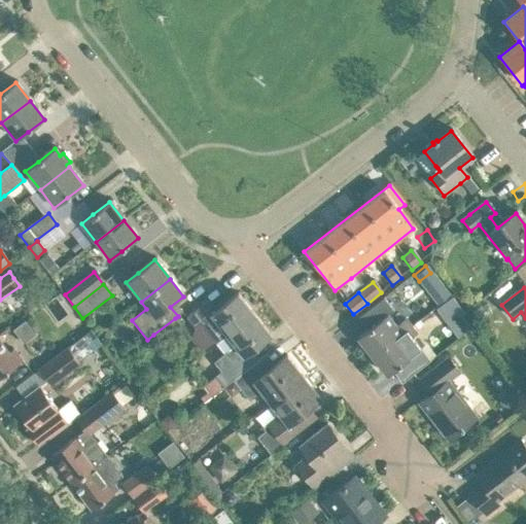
[(253,316),(237,294),(214,312),(207,302),(185,318),(195,329),(201,325),(216,345),(253,316)]
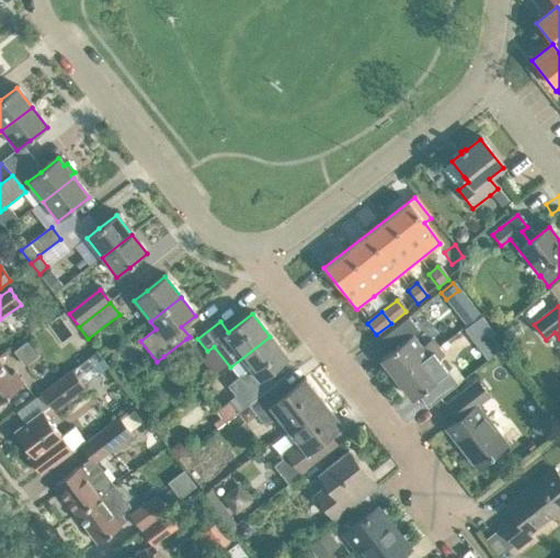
[(482,318),(466,331),(471,339),(489,326),(482,318)]
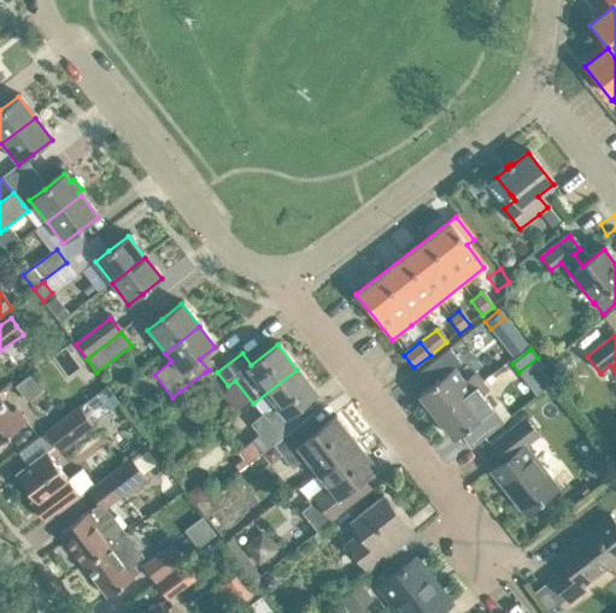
[(449,351),(418,375),(429,388),(418,396),(436,419),(481,384),(482,383),(475,375),(474,376),(463,384),(452,371),(461,365),(449,351)]
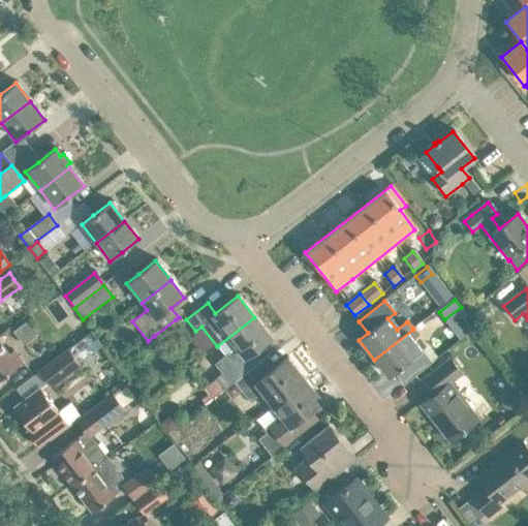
[(478,323),(493,317),(489,308),(474,314),(478,323)]
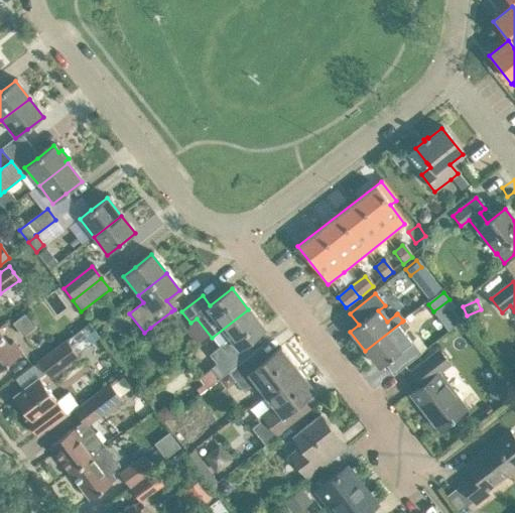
[(107,305),(89,312),(94,328),(112,321),(107,305)]
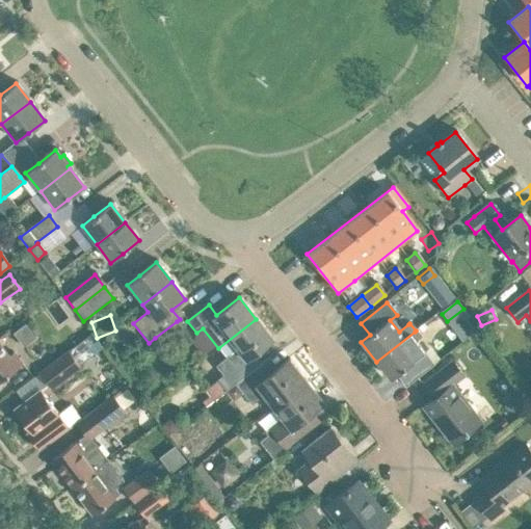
[(226,393),(258,368),(257,367),(249,358),(272,339),(256,319),(218,348),(227,359),(215,367),(222,376),(217,381),(226,393)]
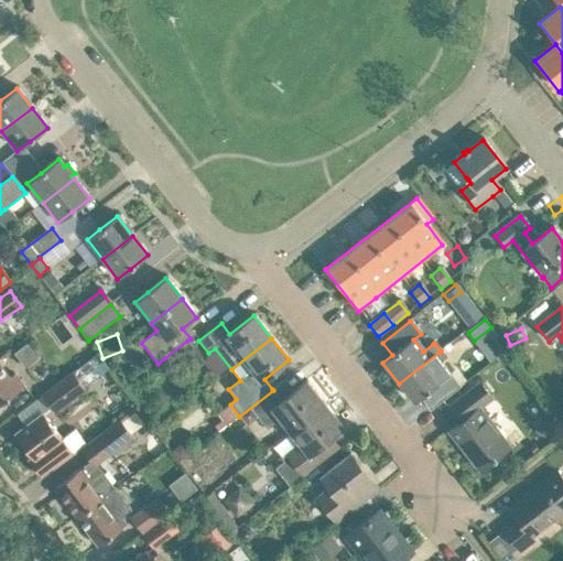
[(186,364),(198,354),(187,341),(164,358),(169,364),(180,356),(186,364)]
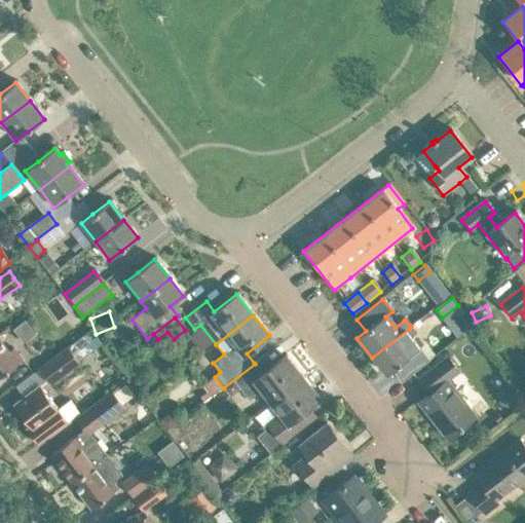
[(23,343),(30,338),(20,325),(12,331),(23,343)]
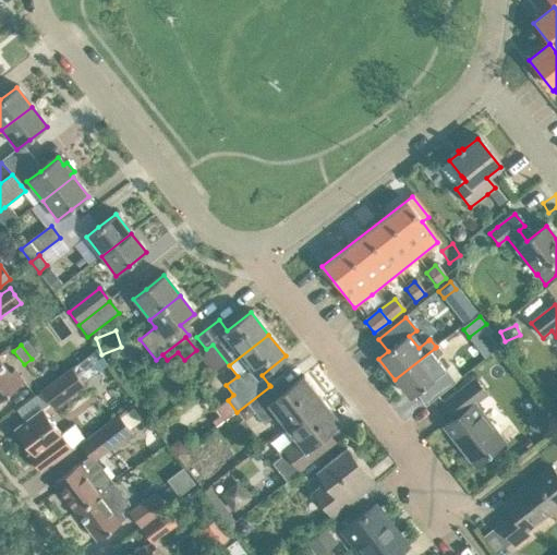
[(435,348),(395,379),(410,399),(415,395),(425,407),(456,383),(453,381),(446,371),(437,359),(443,356),(436,347),(435,348)]
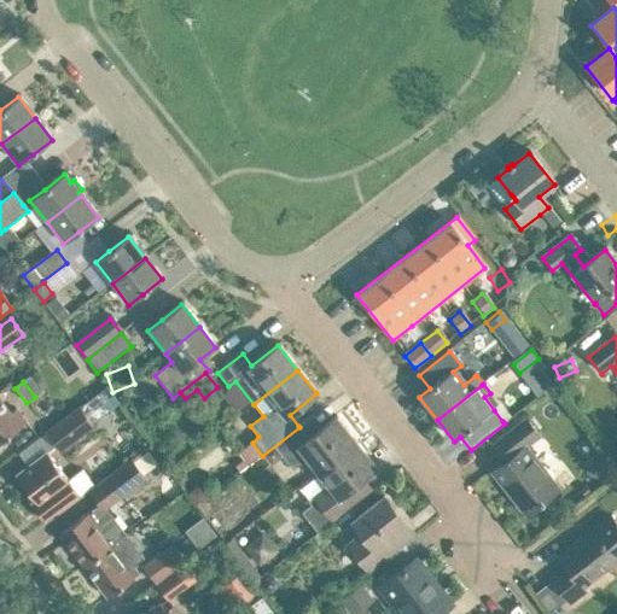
[(9,415),(0,403),(0,443),(25,425),(15,411),(9,415)]
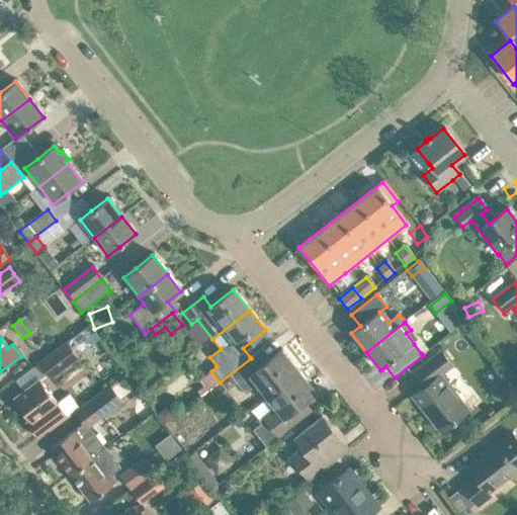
[(66,343),(36,365),(49,380),(78,358),(77,357),(66,343)]
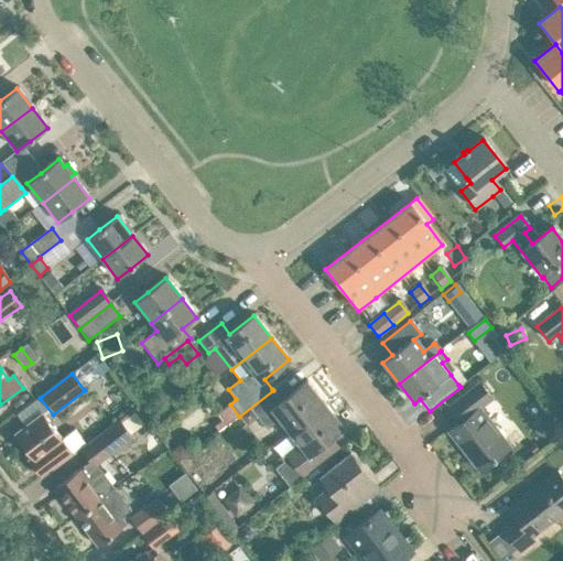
[(273,390),(250,408),(258,419),(268,431),(280,421),(290,433),(325,406),(306,383),(285,398),(277,387),(272,389),(273,390)]
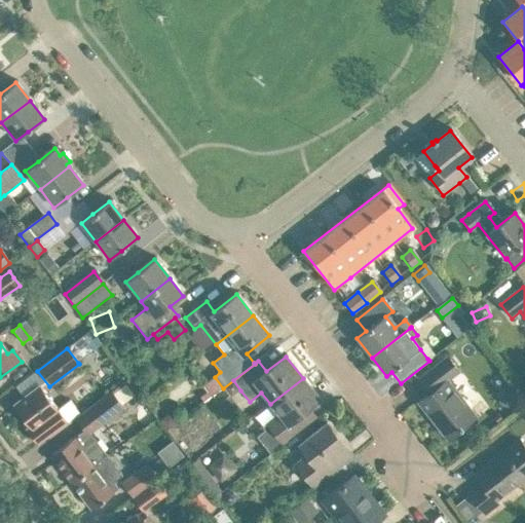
[(446,440),(475,417),(447,381),(458,373),(446,358),(433,369),(416,381),(427,396),(417,403),(446,440)]
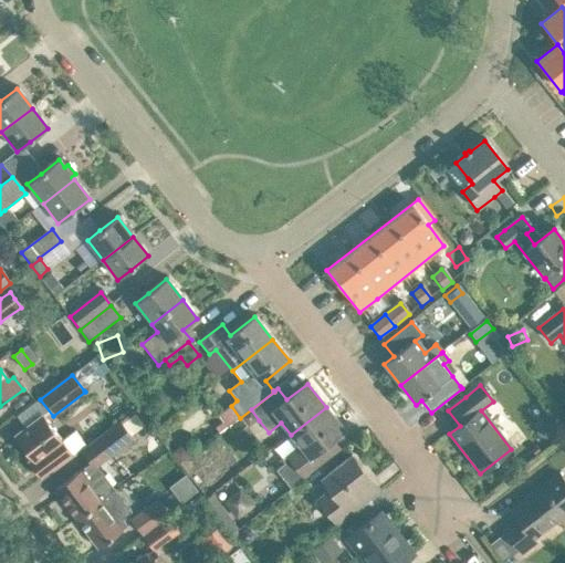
[(326,407),(291,435),(300,446),(281,460),(284,465),(275,471),(291,490),(305,479),(314,471),(332,458),(323,446),(343,429),(326,407)]
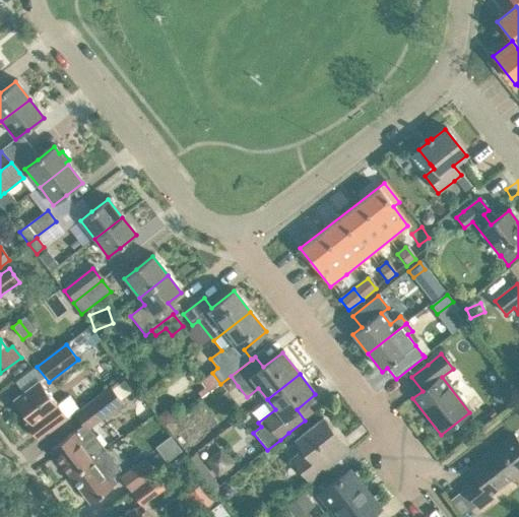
[(57,406),(39,383),(13,402),(29,423),(25,426),(37,441),(77,410),(68,397),(57,406)]
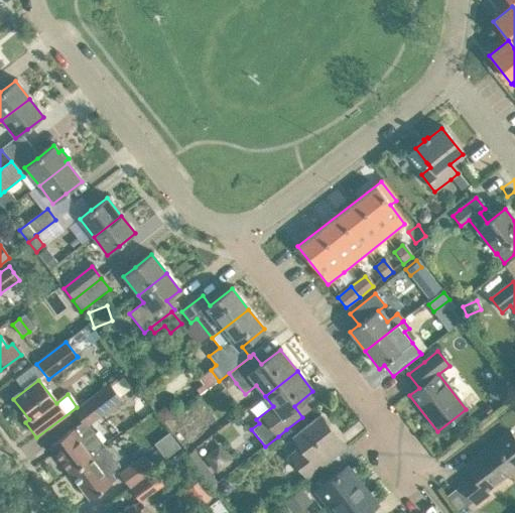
[(121,401),(109,385),(74,412),(86,427),(121,401)]
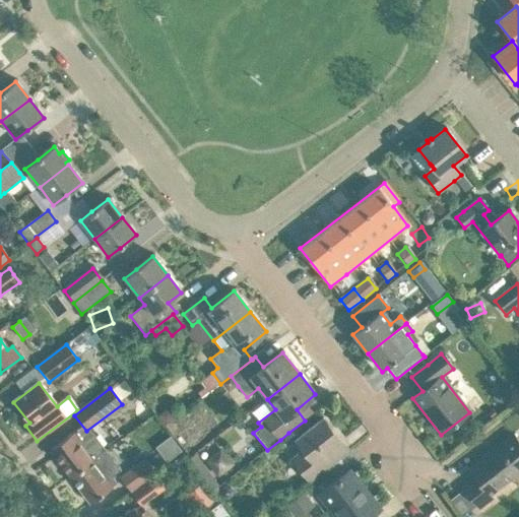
[(310,481),(325,469),(341,457),(333,447),(339,442),(322,419),(297,439),(305,449),(293,459),(310,481)]
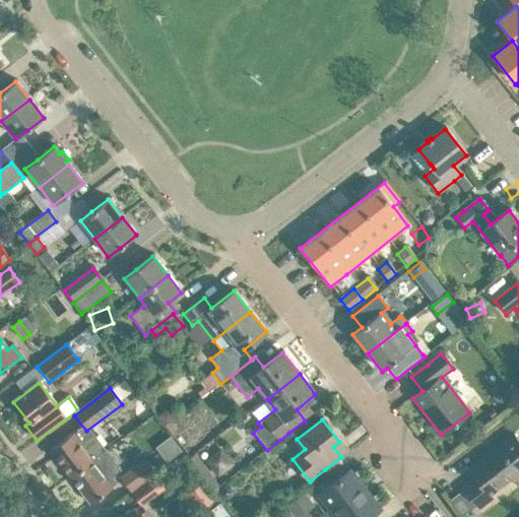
[(235,429),(218,443),(233,458),(248,444),(235,429)]
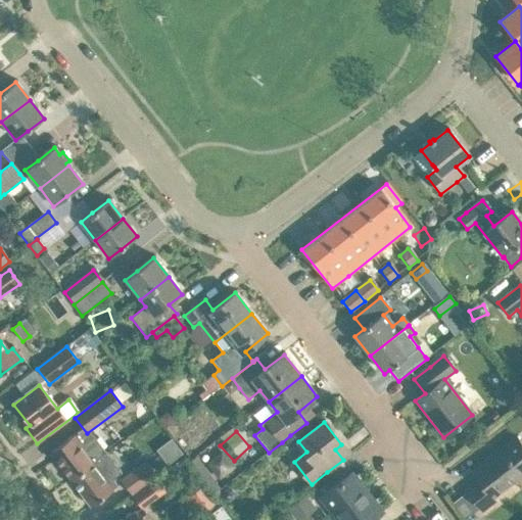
[(70,480),(105,454),(93,437),(84,444),(76,434),(50,454),(70,480)]
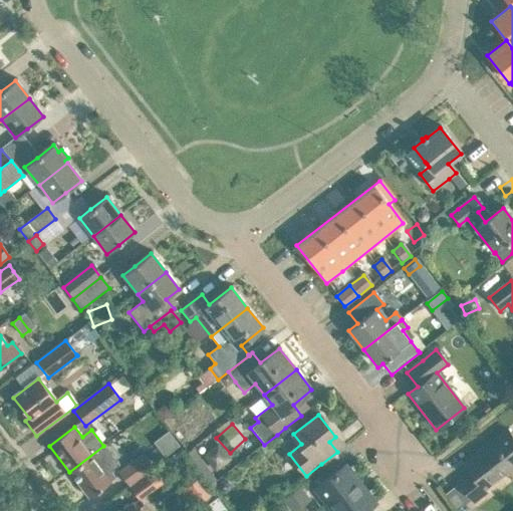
[(473,505),(486,495),(483,491),(512,467),(512,439),(507,431),(463,465),(469,474),(457,484),(473,505)]
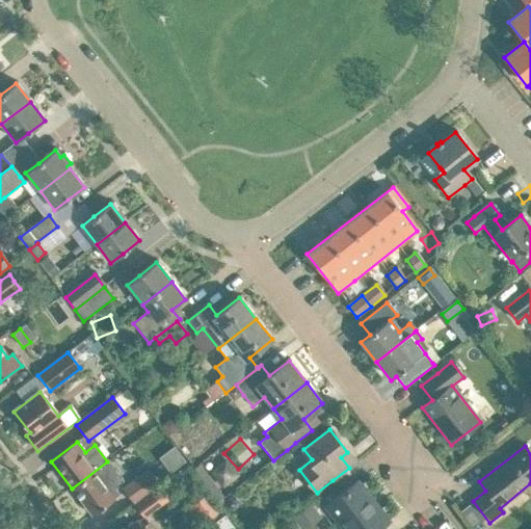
[(123,482),(107,461),(72,488),(93,516),(109,503),(118,496),(114,490),(123,482)]
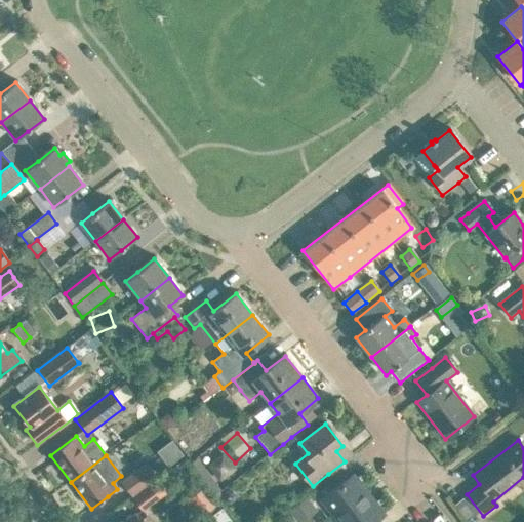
[(131,497),(149,485),(155,480),(144,466),(121,484),(131,497)]
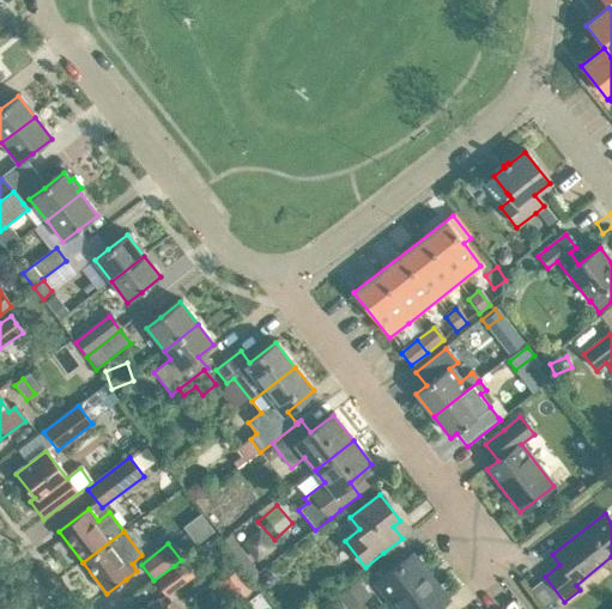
[(432,586),(424,576),(428,574),(412,555),(375,584),(394,608),(437,608),(448,601),(436,585),(432,586)]
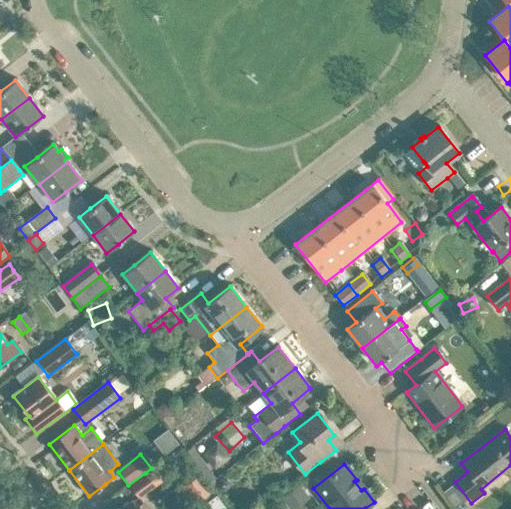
[(152,470),(131,486),(140,499),(161,483),(152,470)]
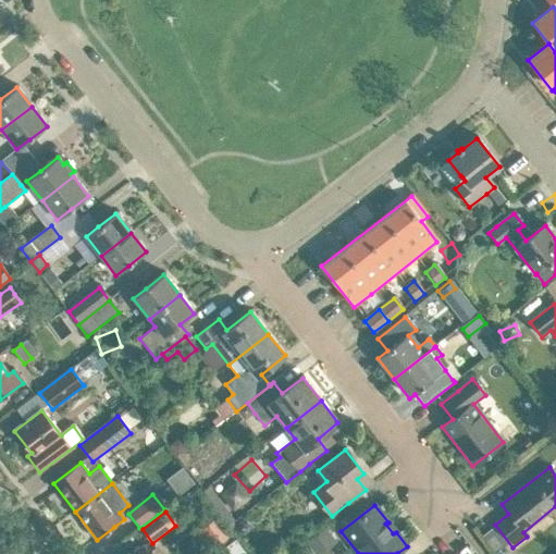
[(230,517),(224,521),(227,526),(234,521),(230,517)]
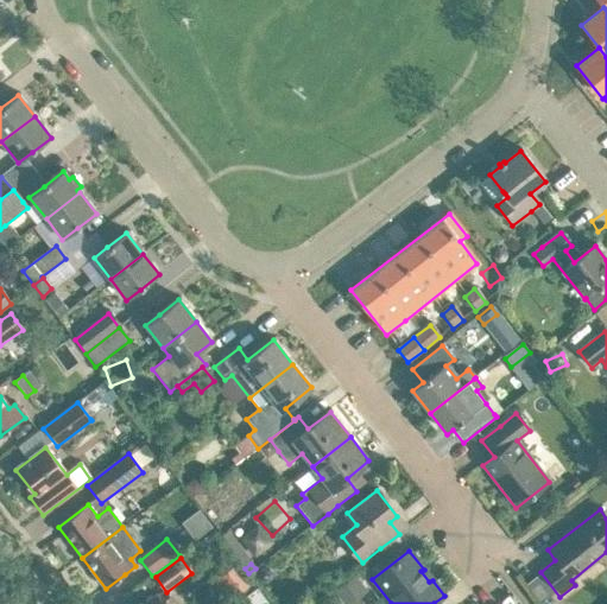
[(352,603),(367,592),(354,577),(333,593),(341,603),(352,603)]
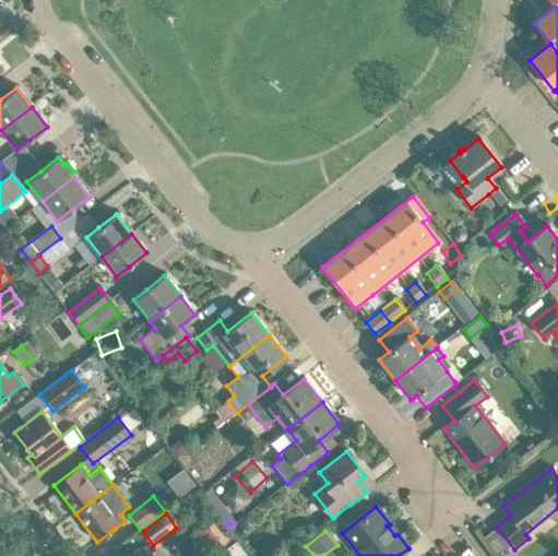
[(275,555),(268,539),(257,544),(262,555),(275,555)]
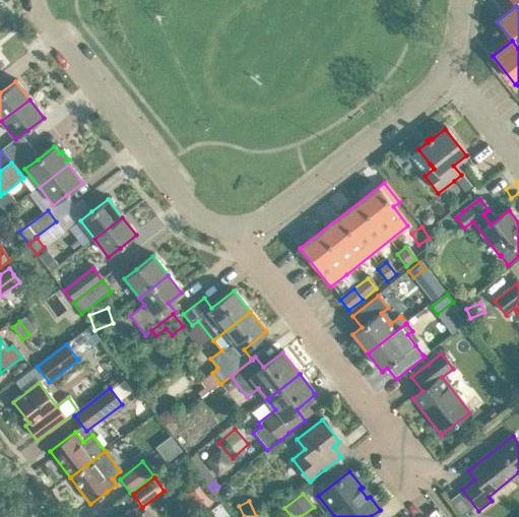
[(229,516),(220,506),(205,516),(229,516)]
